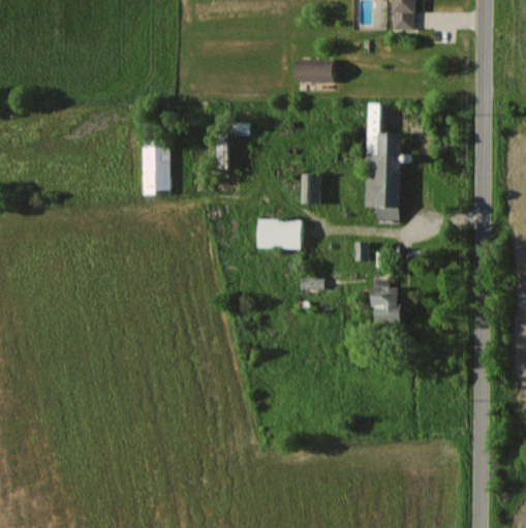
[(413,29),(413,0),(393,0),(392,29),(413,29)]
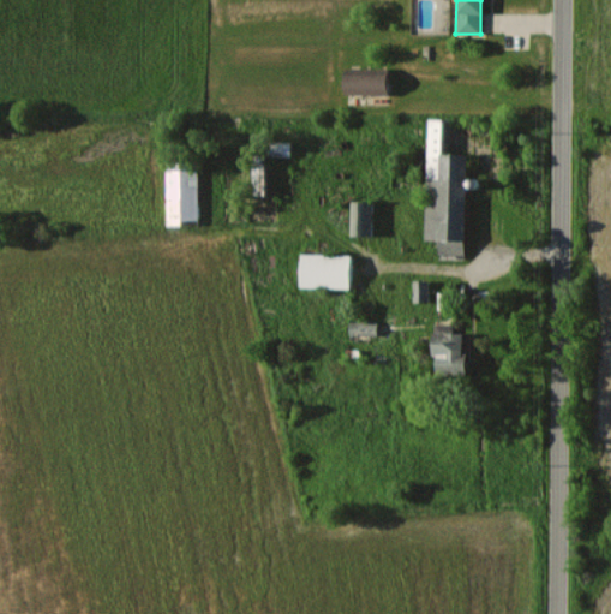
[(388,95),(387,69),(343,69),(345,95),(388,95)]
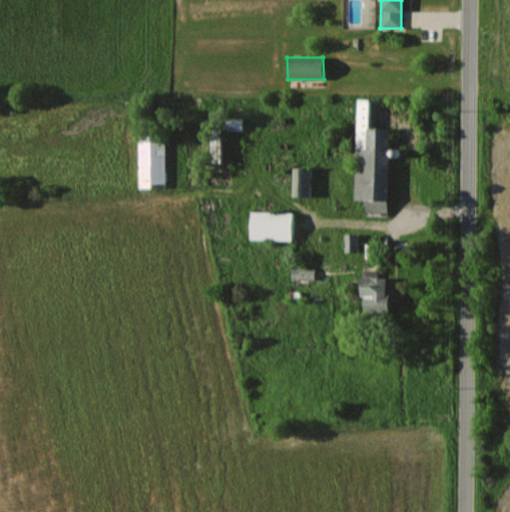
[(353,200),(366,200),(365,212),(388,213),(390,129),(369,128),(370,100),(356,100),(353,200)]
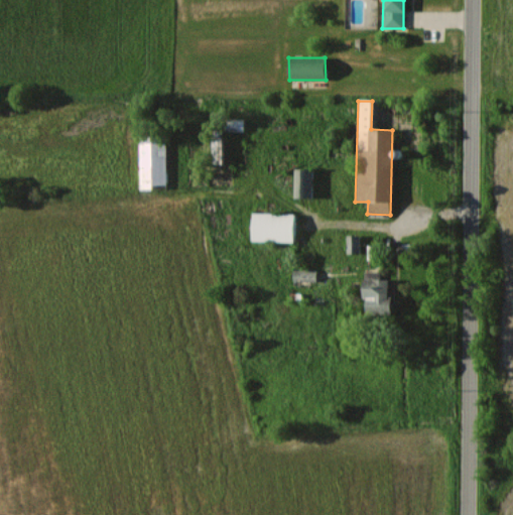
[(166,184),(165,136),(138,136),(139,189),(152,188),(152,185),(166,184)]
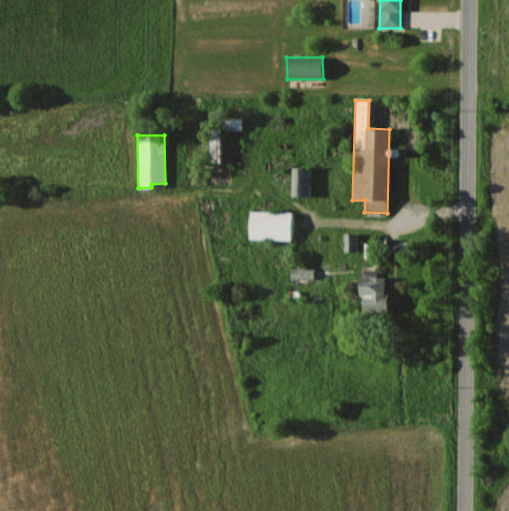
[(308,197),(309,168),(293,168),(292,197),(308,197)]
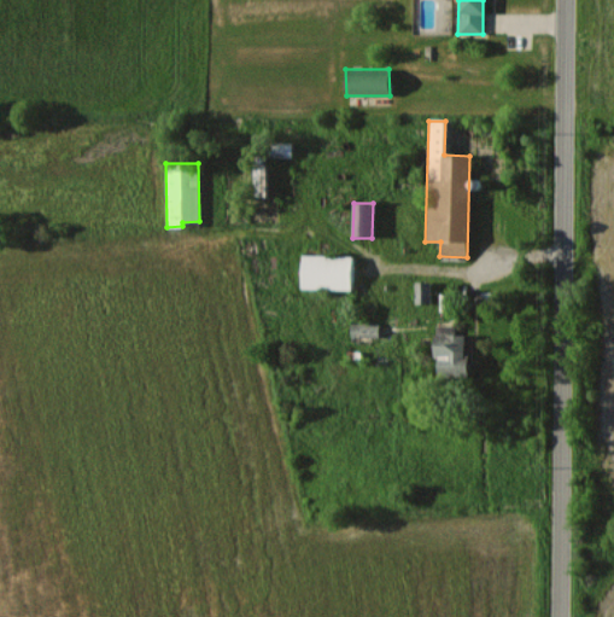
[(300,289),(351,291),(352,257),(302,256),(300,289)]
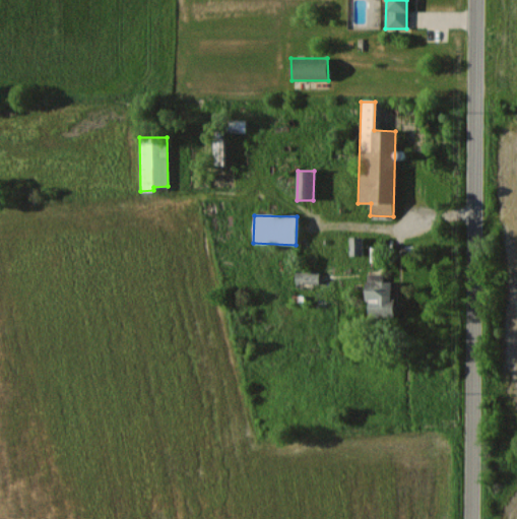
[(349,256),(362,256),(362,238),(349,238),(349,256)]
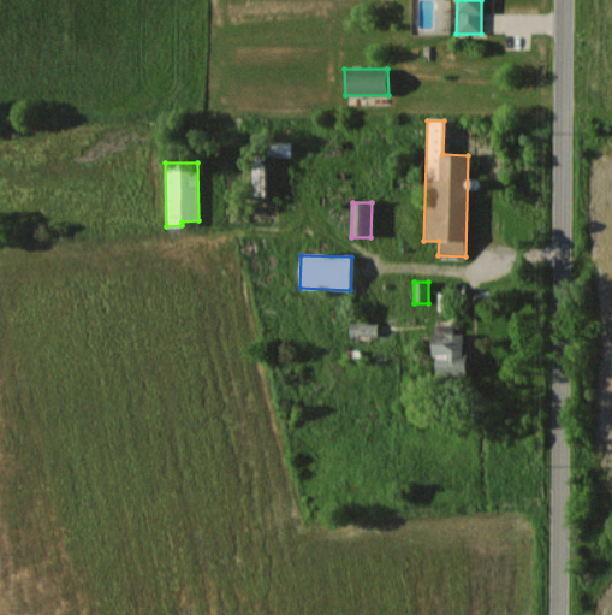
[(376,324),(349,324),(349,337),(376,337),(376,324)]
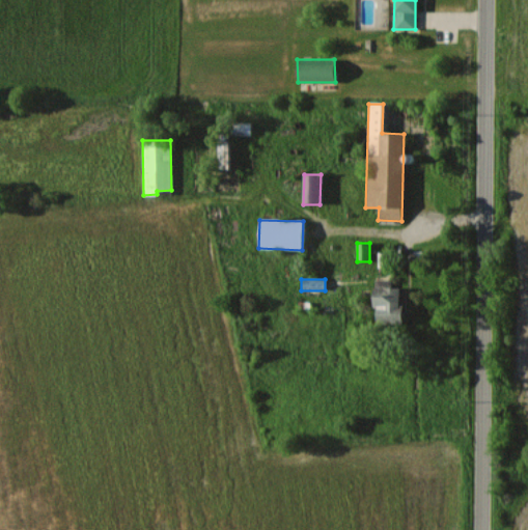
[(404,324),(405,296),(400,296),(400,288),(390,287),(391,280),(376,280),(374,324),(404,324)]
